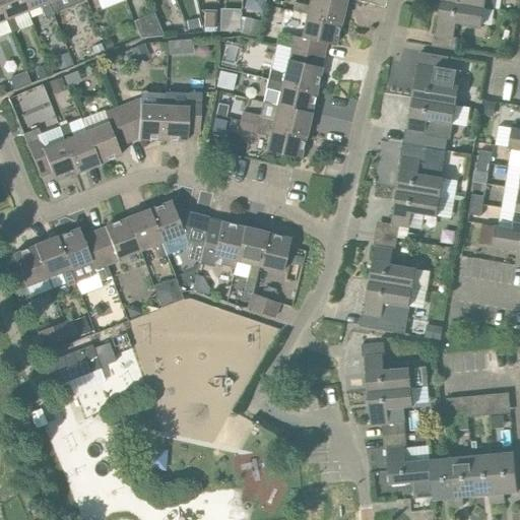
[(14,16),(26,11),(22,0),(0,0),(0,6),(5,19),(11,34),(19,29),(14,16)]
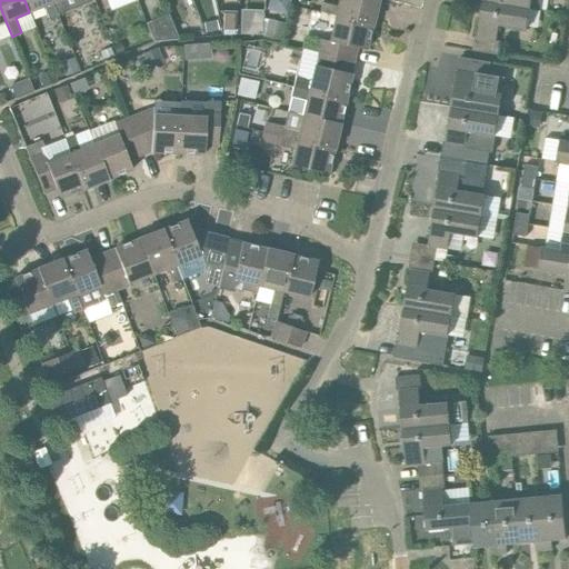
[(59,18),(58,15),(51,0),(25,0),(29,12),(43,7),(50,21),(59,18)]
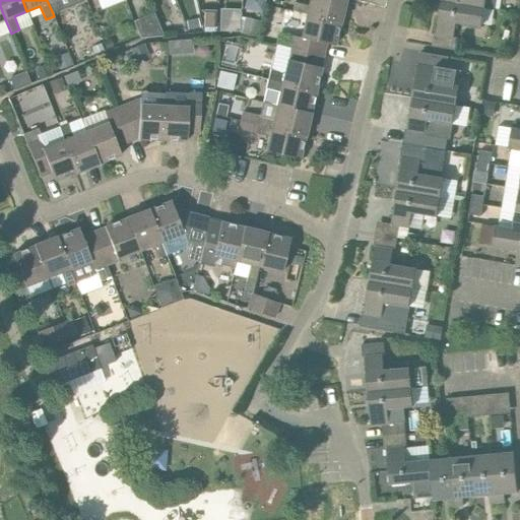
[(47,0),(53,13),(85,0),(47,0)]
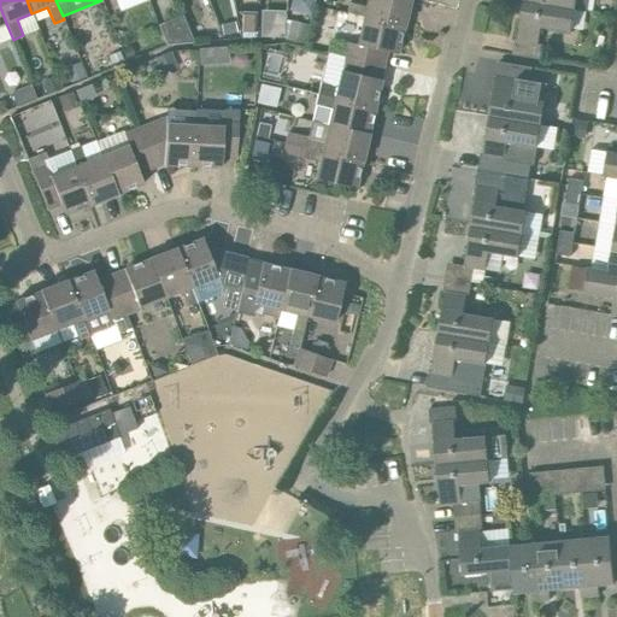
[(404,27),(411,0),(409,0),(368,0),(366,7),(350,4),(347,13),(364,18),(404,27)]
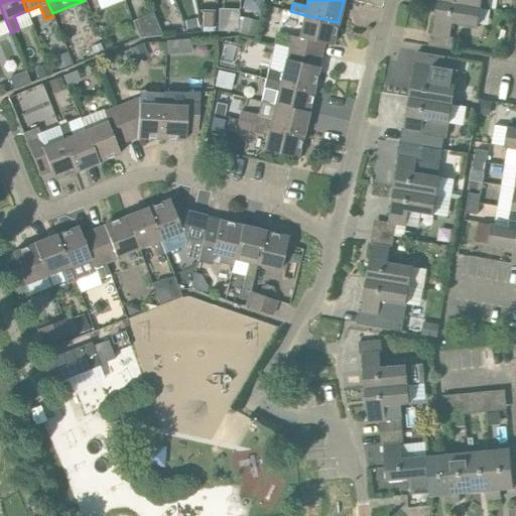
[(438,0),(438,1),(482,8),(482,0),(438,0)]
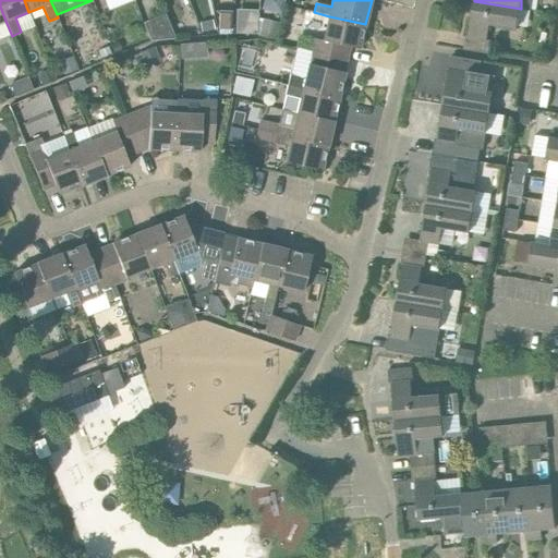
[(517,29),(521,9),(474,1),(468,38),(487,41),(489,24),(517,29)]
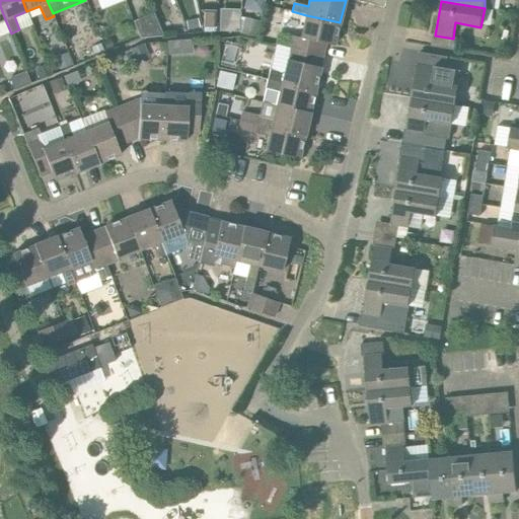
[(163,36),(153,13),(134,21),(141,39),(163,36)]
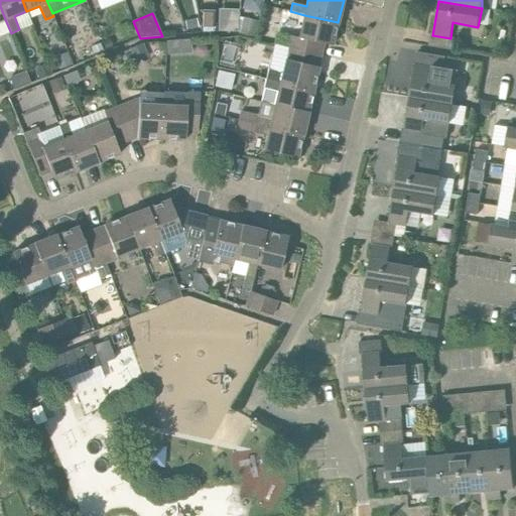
[(338,23),(338,22),(304,15),(298,38),(289,35),(286,47),(321,55),(324,43),(332,45),(338,23)]
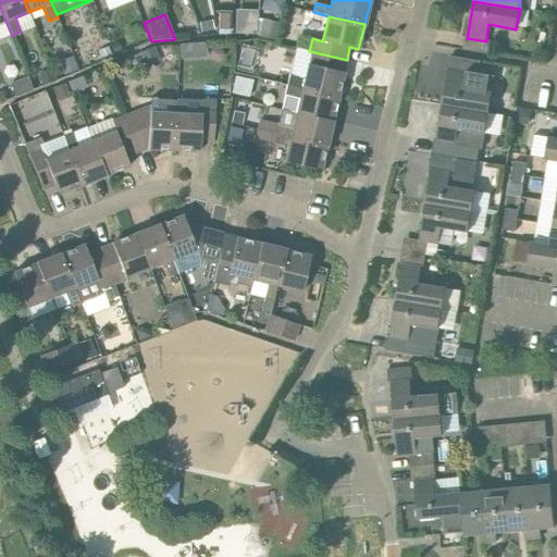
[(274,42),(276,36),(280,23),(262,19),(258,38),(274,42)]
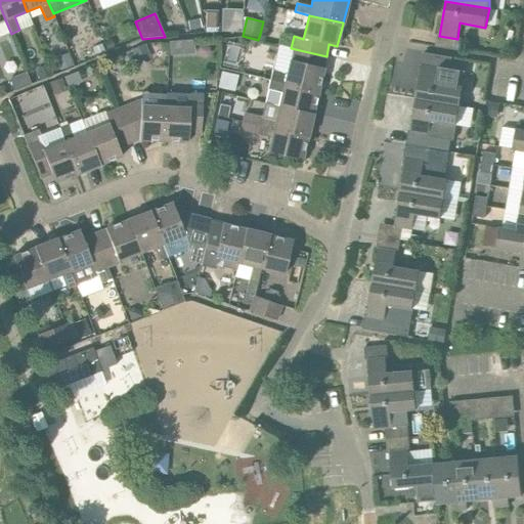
[(187,22),(189,31),(202,28),(200,18),(187,22)]
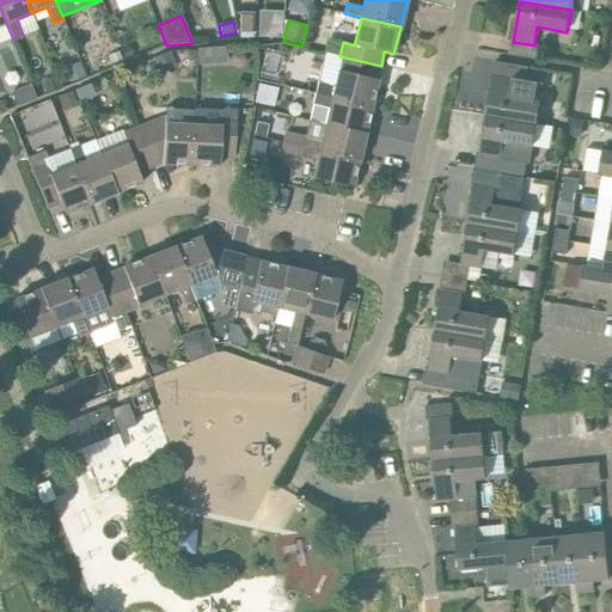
[(133,55),(129,46),(121,49),(124,59),(133,55)]
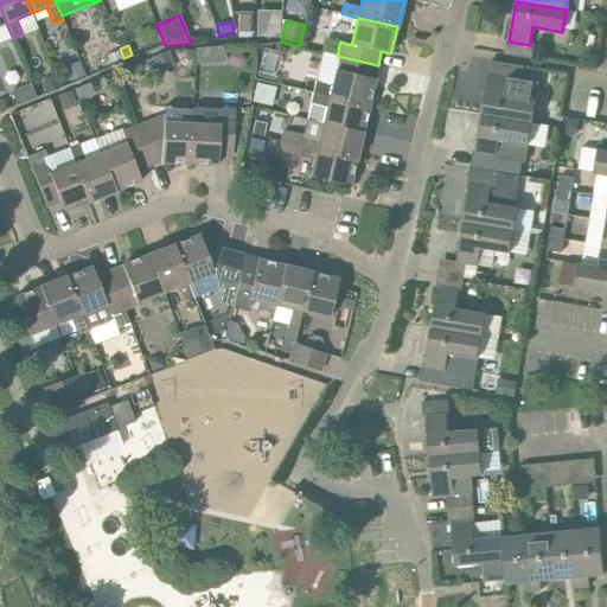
[(121,59),(117,51),(107,56),(110,63),(121,59)]
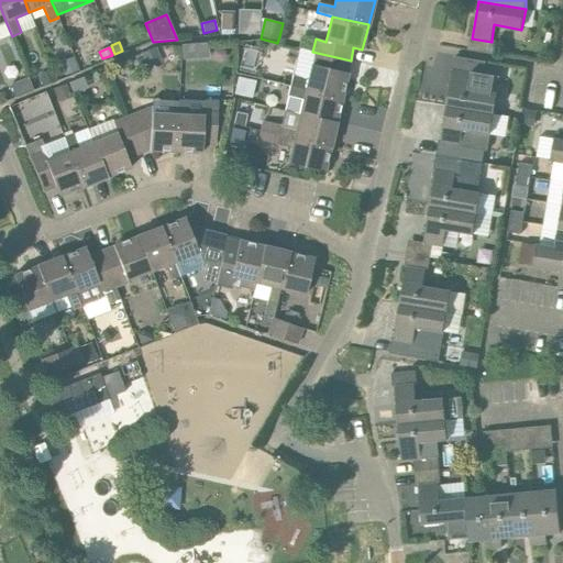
[(155,50),(142,54),(148,68),(161,64),(155,50)]
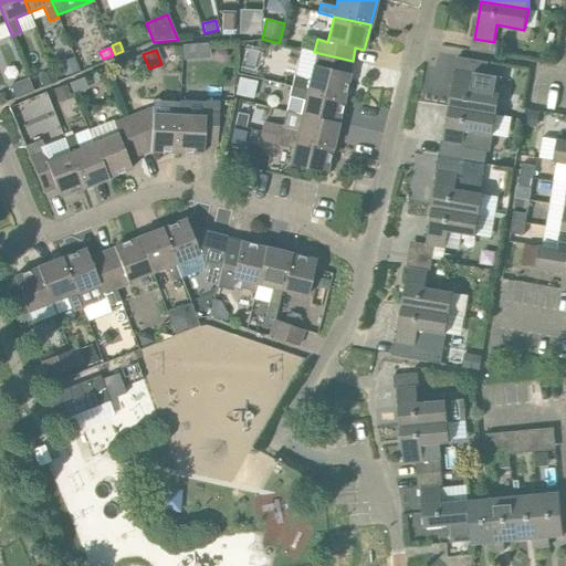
[(349,74),(353,61),(314,52),(311,65),(313,65),(310,80),(294,76),(292,87),(344,100),(349,74)]
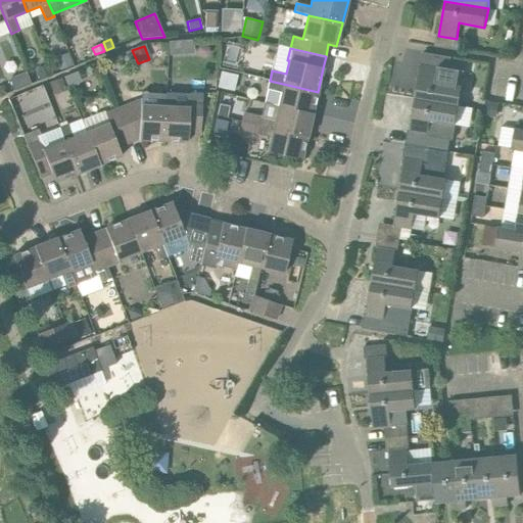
[(73,65),(67,53),(55,57),(60,69),(73,65)]
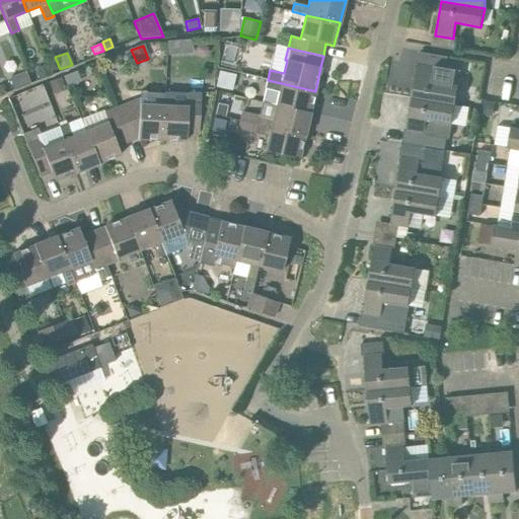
[(448,58),(420,53),(413,98),(455,105),(458,87),(454,86),(456,71),(446,69),(448,58)]
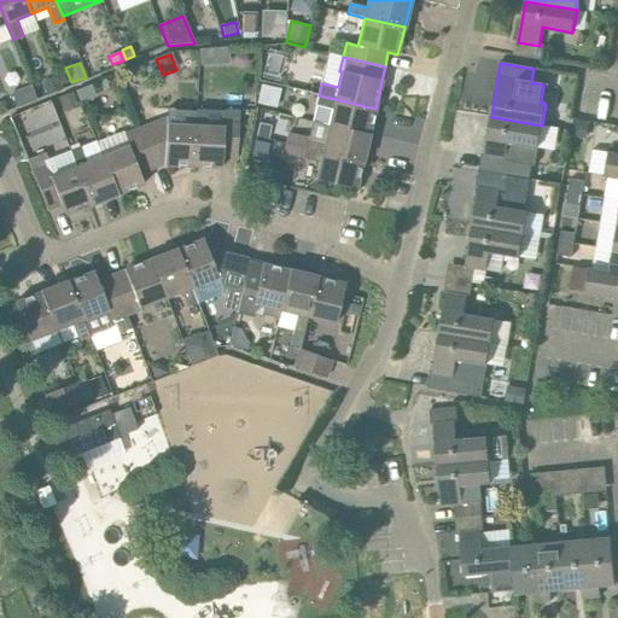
[(62,89),(57,77),(44,82),(48,94),(62,89)]
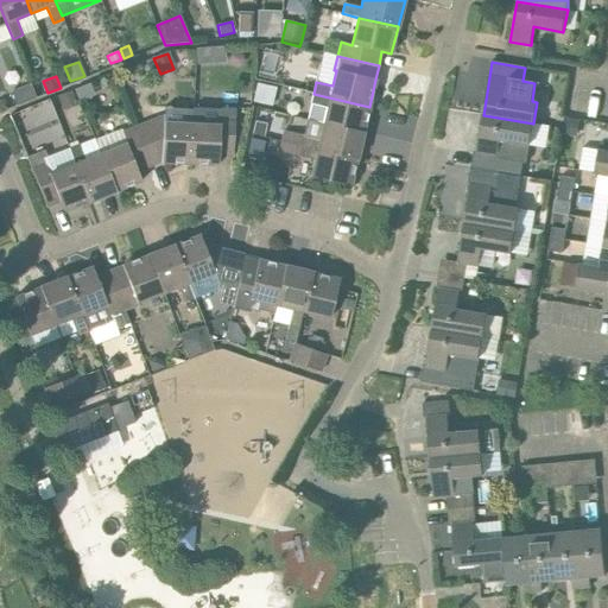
[(80,103),(95,96),(90,83),(74,90),(80,103)]
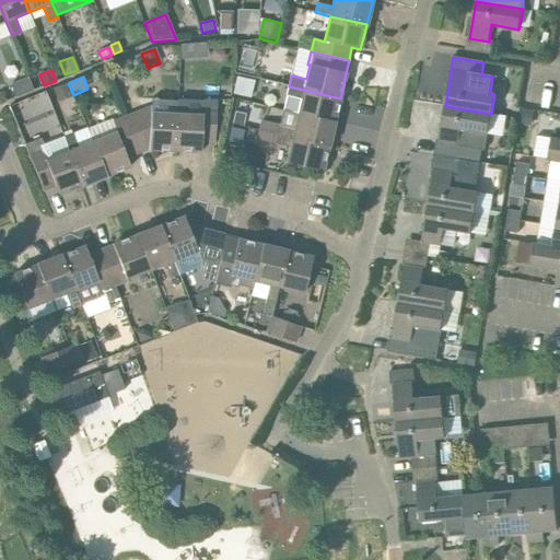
[(248,93),(252,79),(240,77),(236,90),(248,93)]
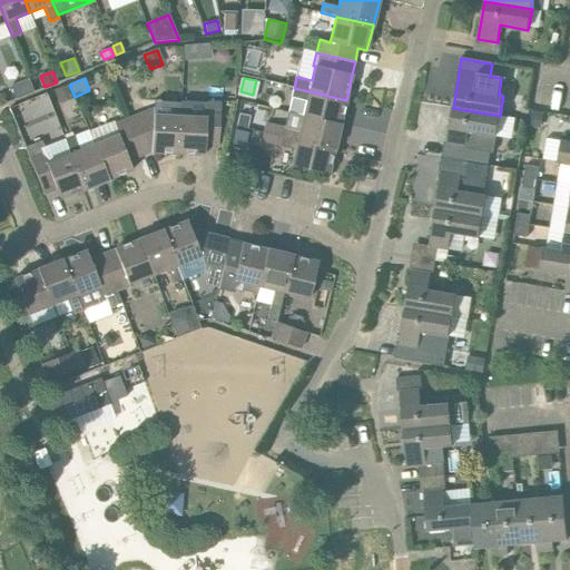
[(28,79),(10,86),(16,98),(33,91),(28,79)]
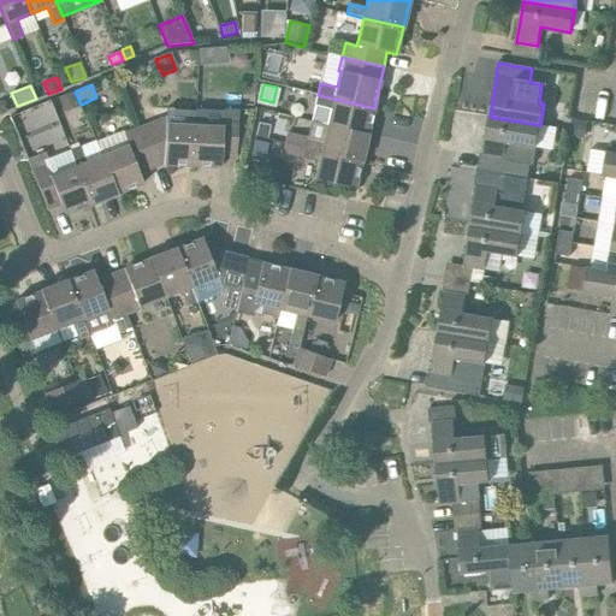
[(71,94),(58,99),(63,112),(77,107),(71,94)]
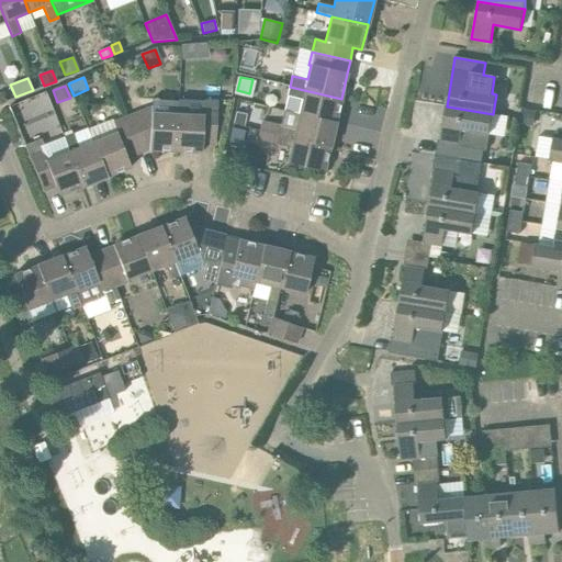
[(336,122),(341,99),(290,87),(287,96),(283,111),(299,114),(336,123),(336,122)]
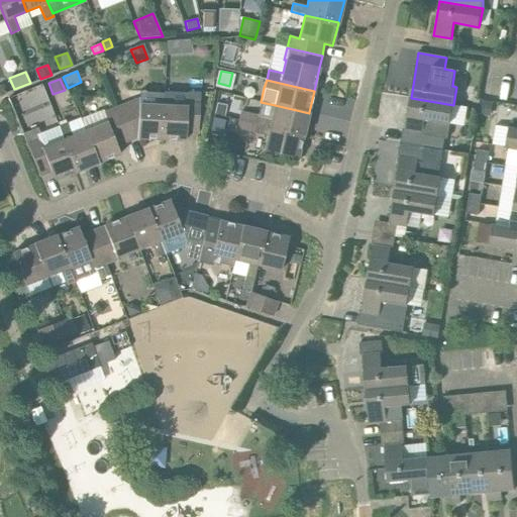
[(35,108),(49,102),(43,88),(29,94),(35,108)]
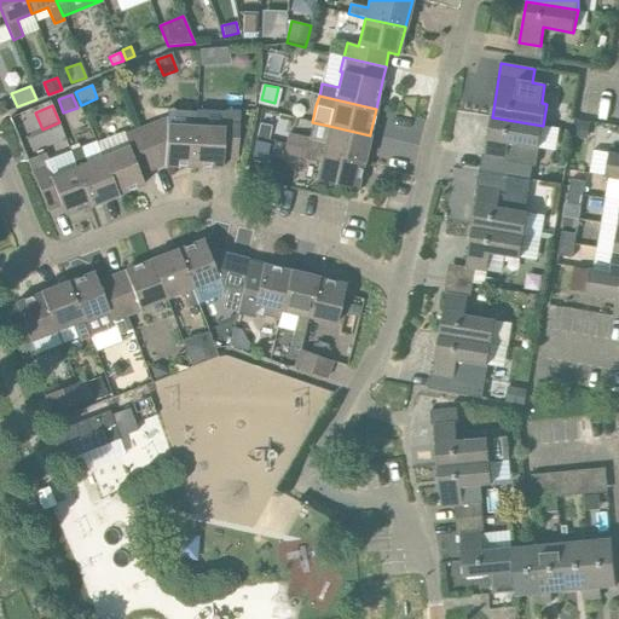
[(197,110),(196,127),(194,167),(223,169),(223,160),(237,160),(239,113),(197,110)]
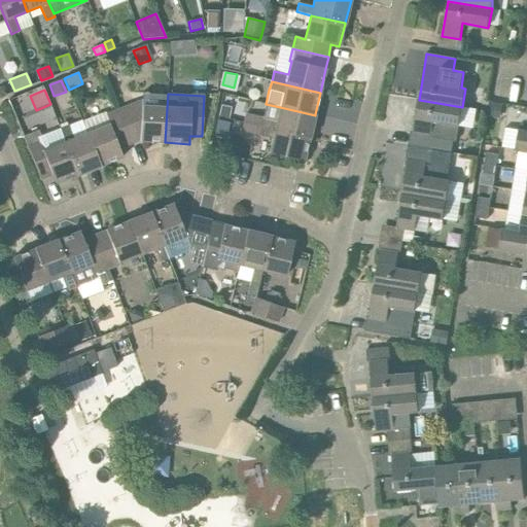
[(456,142),(462,107),(419,100),(413,135),(411,134),(408,146),(449,153),(451,153),(452,153),(454,142),(456,142)]
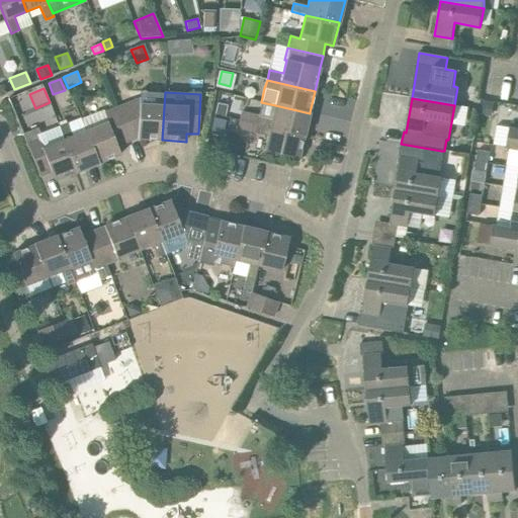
[(162,140),(164,106),(140,104),(141,99),(115,108),(128,142),(139,138),(138,139),(162,140)]
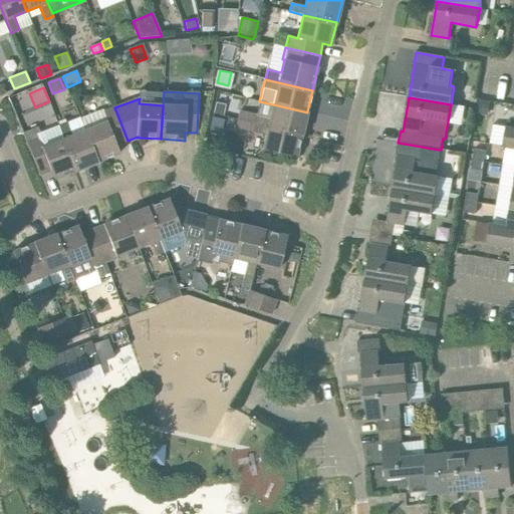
[(491,102),(480,100),(477,114),(488,116),(491,102)]
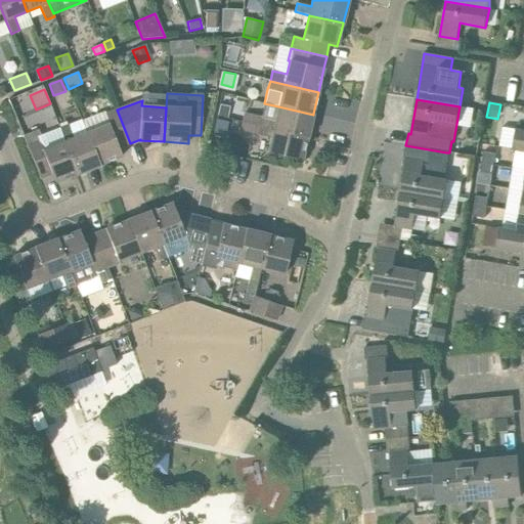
[(229,107),(220,105),(218,116),(226,118),(229,107)]
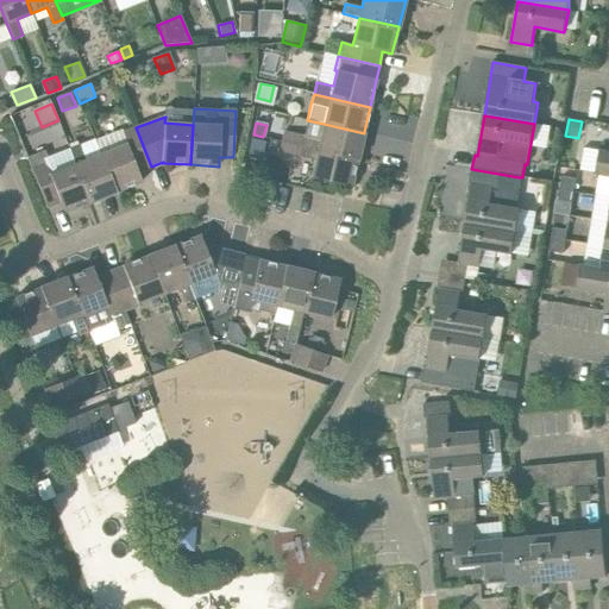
[(358,159),(364,133),(324,124),(320,140),(283,132),(282,142),(358,159)]
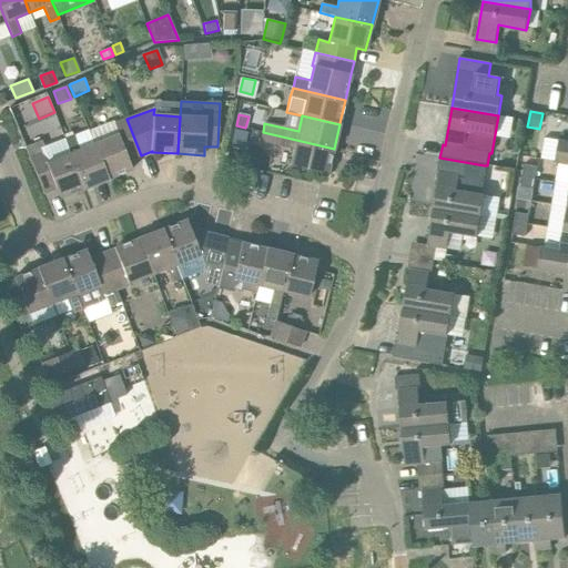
[(129,160),(141,155),(127,119),(114,124),(113,121),(89,131),(94,144),(108,180),(109,180),(109,179),(132,170),(129,160)]
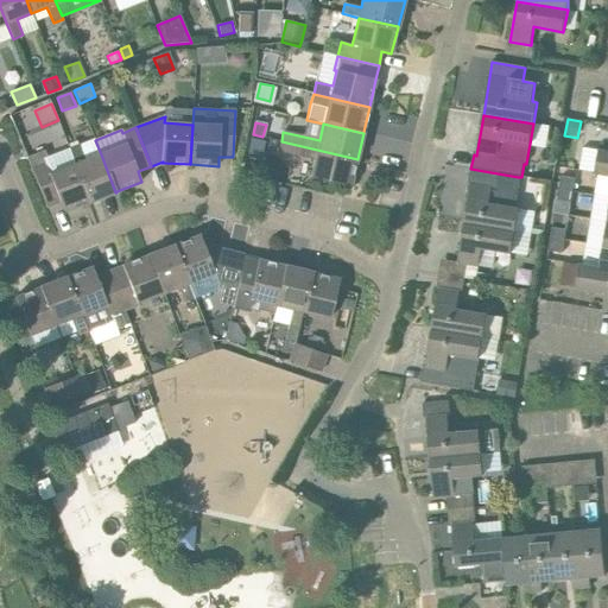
[(247,152),(261,156),(265,141),(251,138),(247,152)]
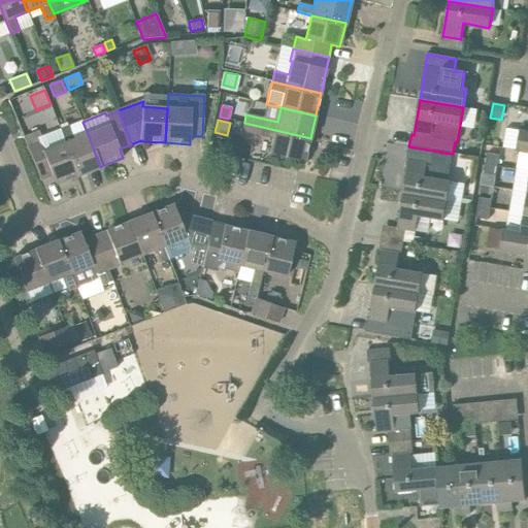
[(309,139),(310,138),(244,123),(242,132),(273,139),(270,154),(304,162),(309,139)]
